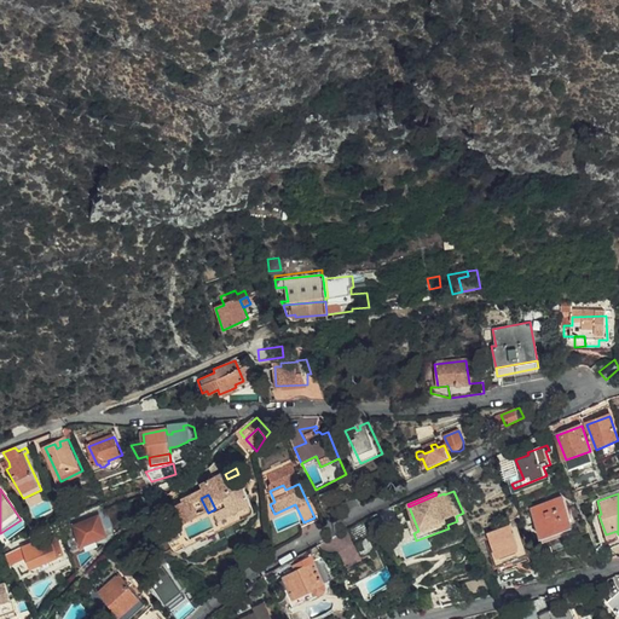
[(574,527),(563,498),(532,509),(543,538),(574,527)]
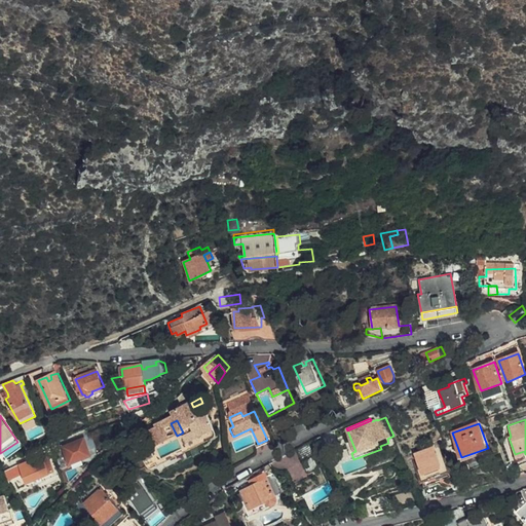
[(170,439),(164,426),(158,428),(164,441),(170,439)]
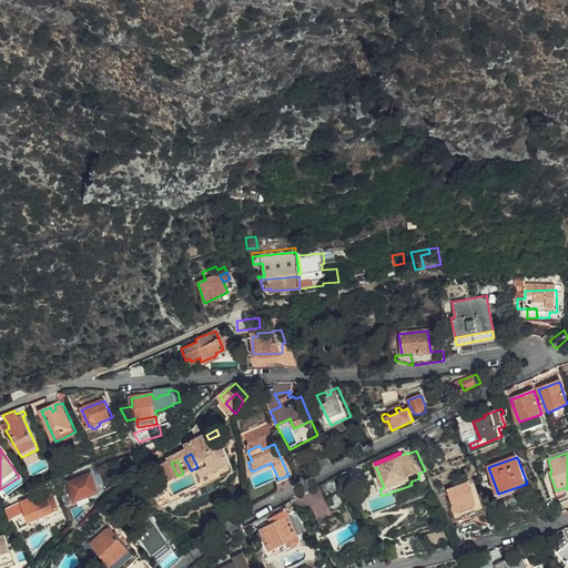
[(235,468),(232,463),(221,468),(202,478),(205,486),(234,472),(235,469),(235,468)]
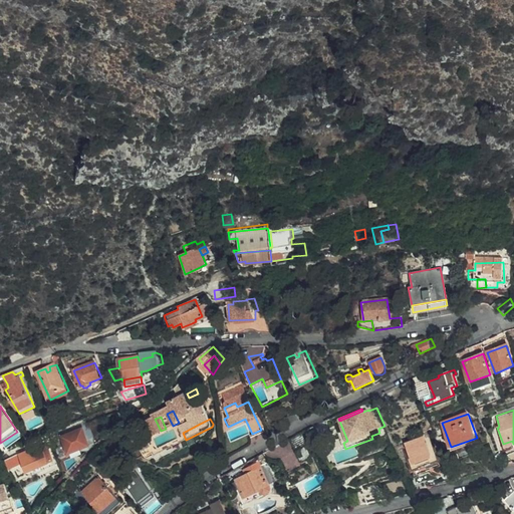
[(63,434),(64,437),(63,437),(70,453),(90,444),(88,439),(94,437),(89,424),(63,434)]
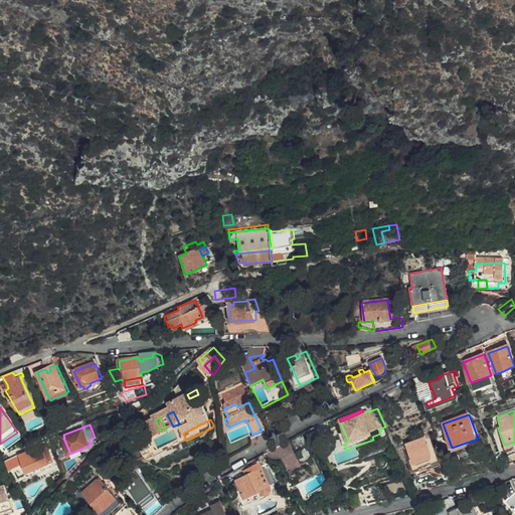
[(407,443),(408,448),(427,440),(426,436),(407,443)]
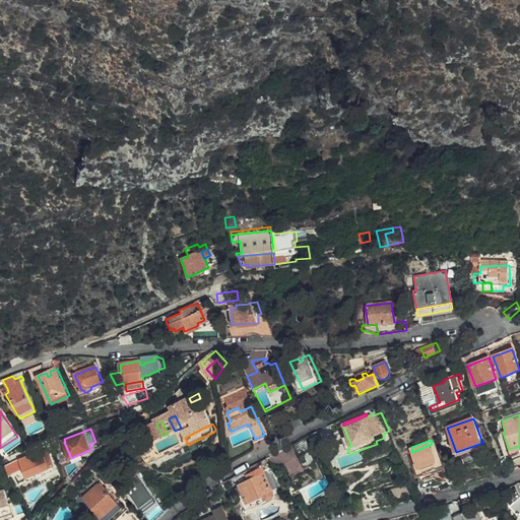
[(91,449),(71,458),(73,462),(85,456),(90,457),(99,449),(95,442),(89,444),(91,449)]
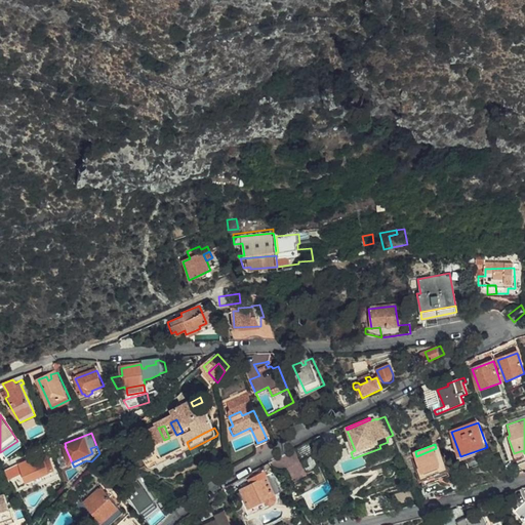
[(436,448),(416,456),(417,459),(414,461),(421,480),(448,471),(438,447),(436,448)]
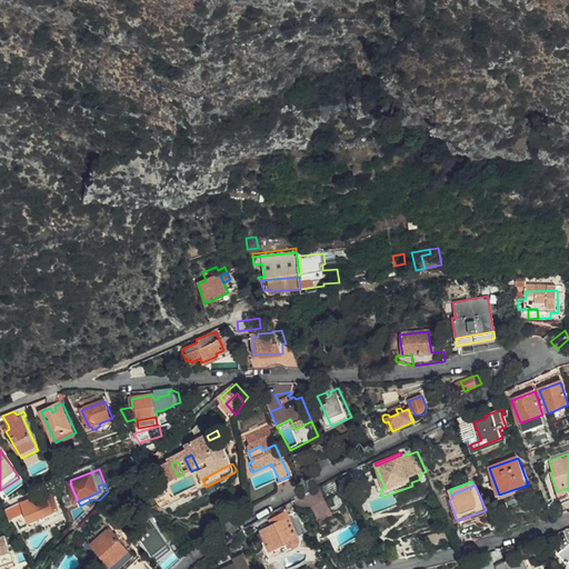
[(415,490),(412,486),(382,497),(385,502),(415,490)]
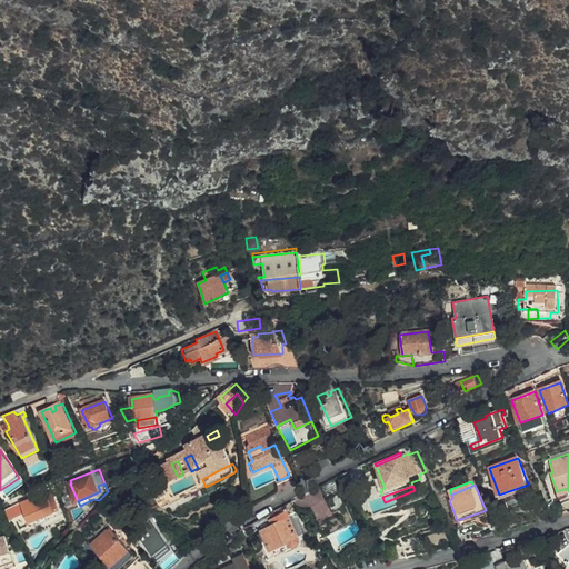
[(568,491),(567,488),(557,491),(559,499),(568,496),(568,491)]
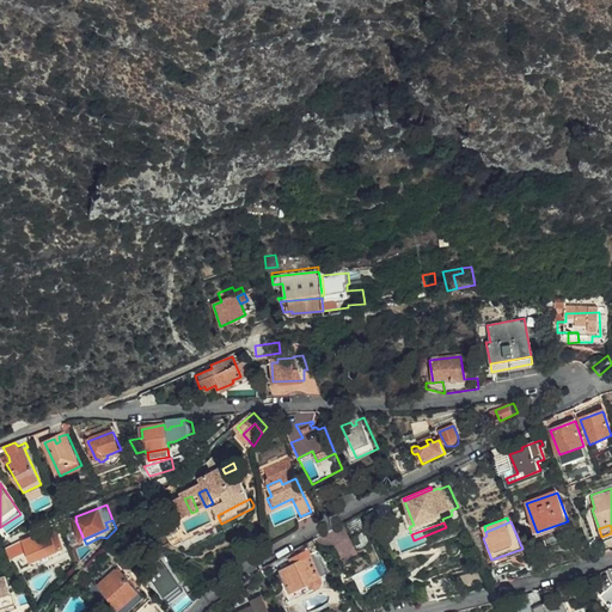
[(56,526),(43,531),(44,536),(56,531),(57,533),(60,533),(56,526)]
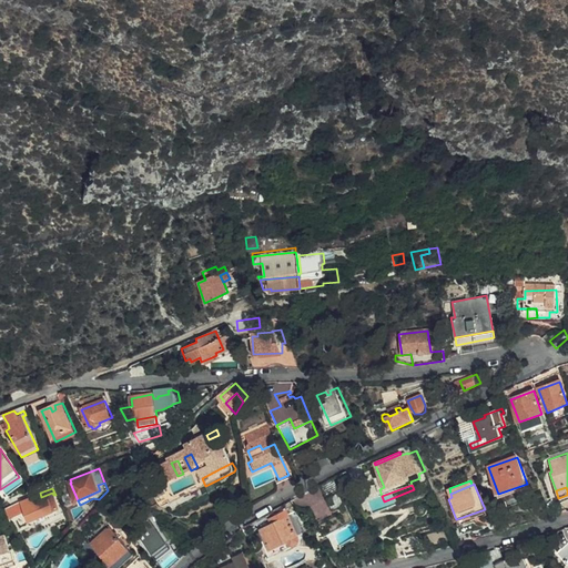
[(326,534),(346,523),(354,518),(345,503),(344,503),(338,492),(311,507),(316,518),(316,517),(326,534)]
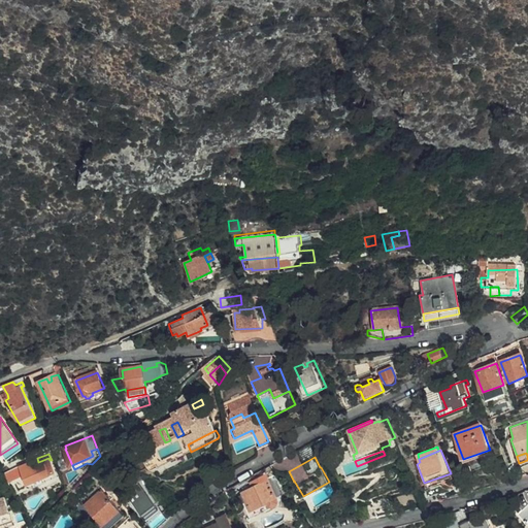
[(48,458),(38,462),(20,469),(25,480),(21,481),(23,486),(27,489),(30,489),(36,488),(60,479),(58,473),(56,474),(50,460),(48,458)]
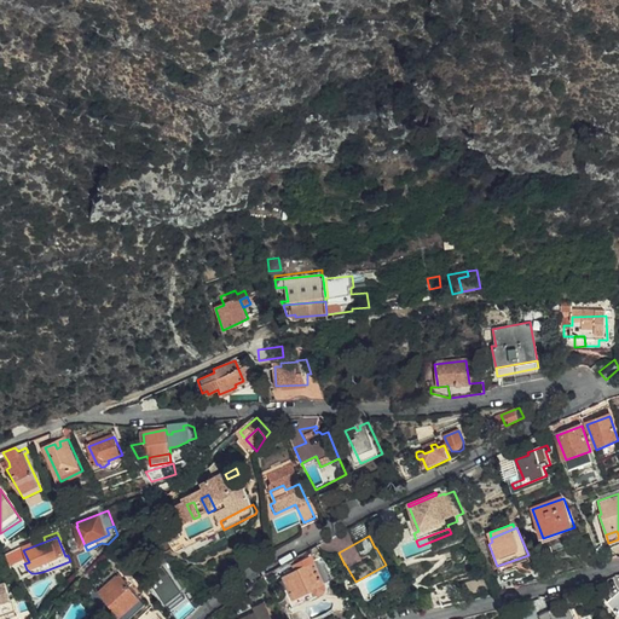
[(313,557),(299,565),(301,570),(298,572),(285,578),(296,599),(314,589),(316,593),(319,594),(320,594),(325,594),(328,591),(328,584),(334,580),(325,565),(318,568),(313,557)]
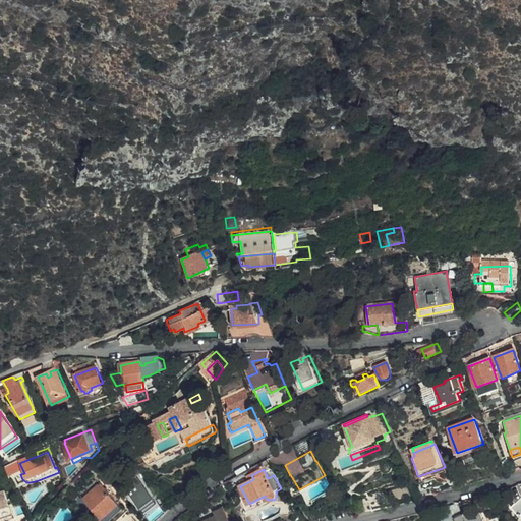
[(424,493),(432,489),(427,479),(419,482),(424,493)]
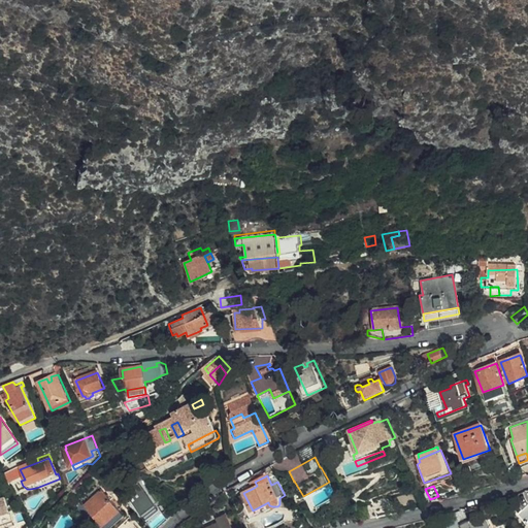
[(107,496),(101,489),(85,504),(94,516),(89,520),(96,527),(99,527),(102,525),(104,527),(109,527),(125,515),(111,500),(113,497),(110,494),(107,496)]
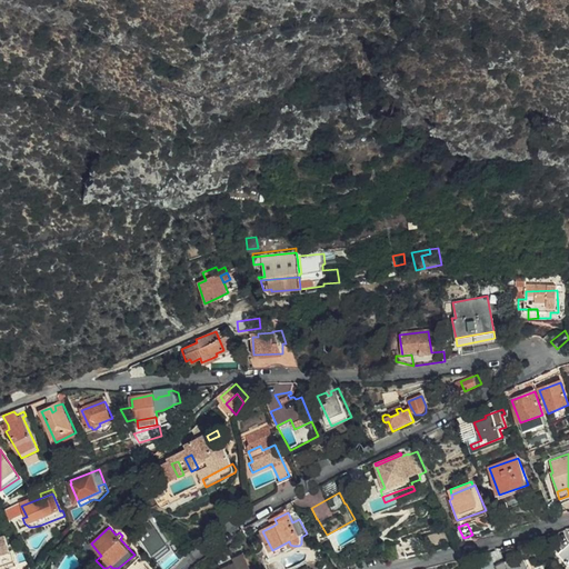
[(171,541),(161,529),(142,545),(152,557),(171,541)]
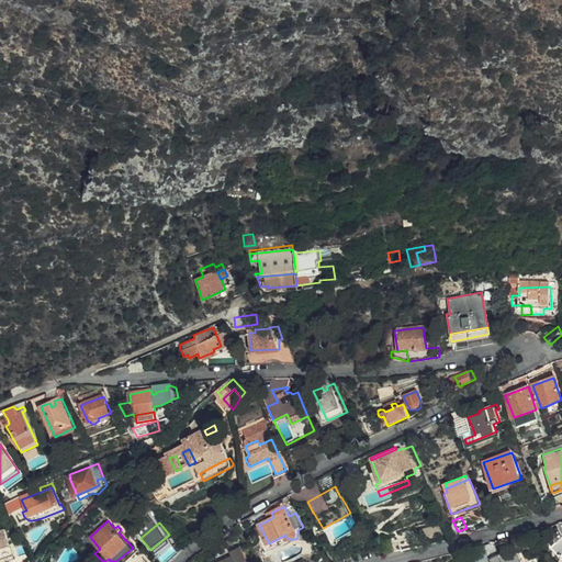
[(0,561),(8,561),(19,560),(14,544),(12,546),(8,530),(0,532),(0,561)]
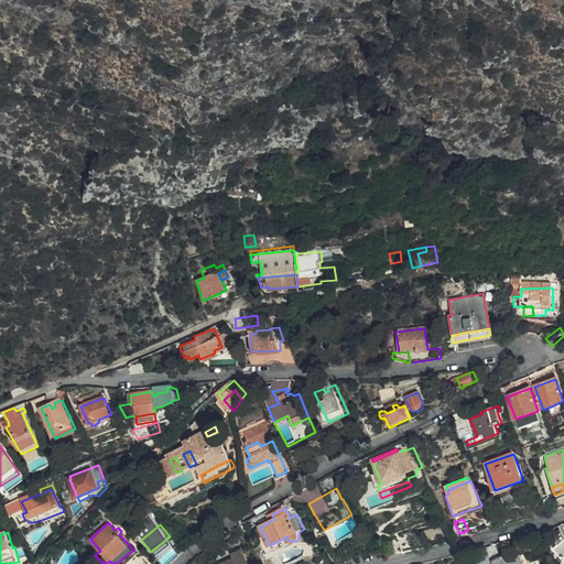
[(398,540),(381,545),(388,557),(404,552),(401,548),(409,545),(410,548),(418,544),(413,532),(397,538),(398,540)]
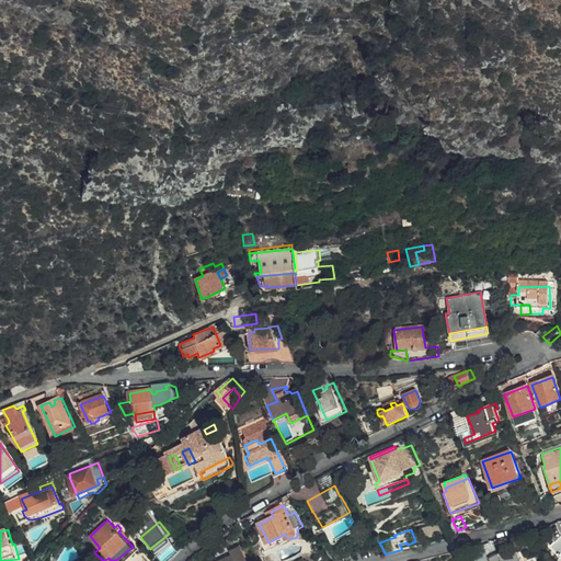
[(289,539),(290,538),(289,538),(286,537),(285,534),(268,542),(272,548),(289,539)]
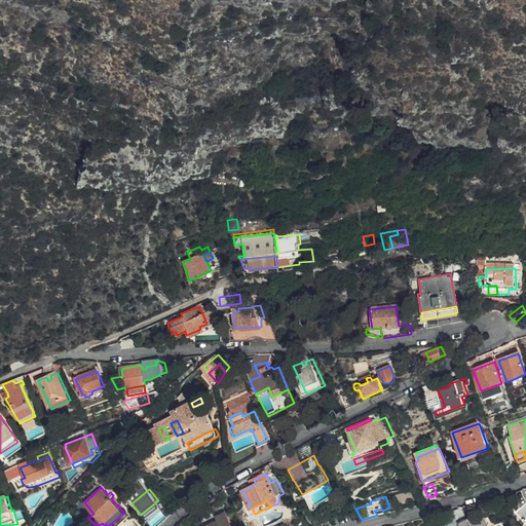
[(216,517),(215,513),(203,517),(205,521),(216,517)]
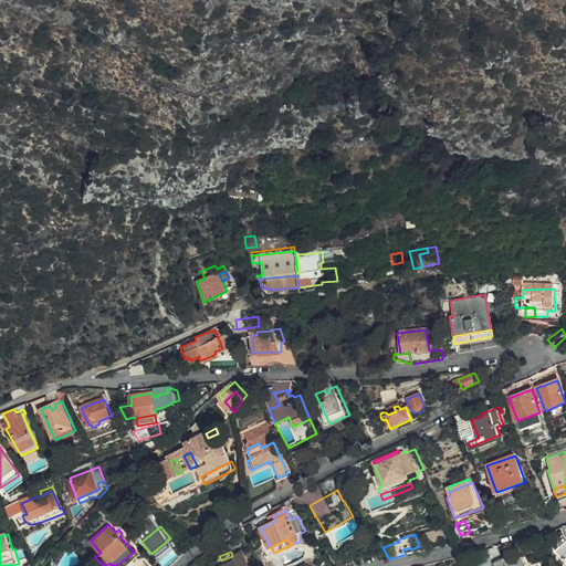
[(523,565),(517,552),(491,564),(492,565),(523,565)]
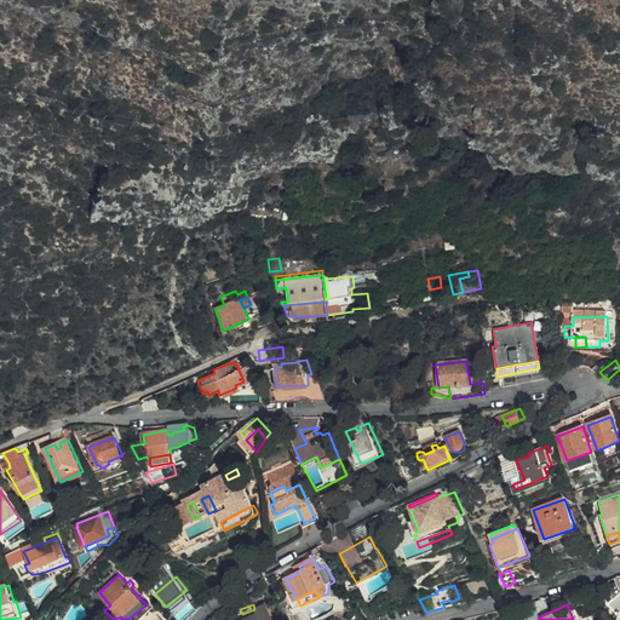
[(252,619),(274,619),(270,607),(259,610),(262,616),(252,619)]
